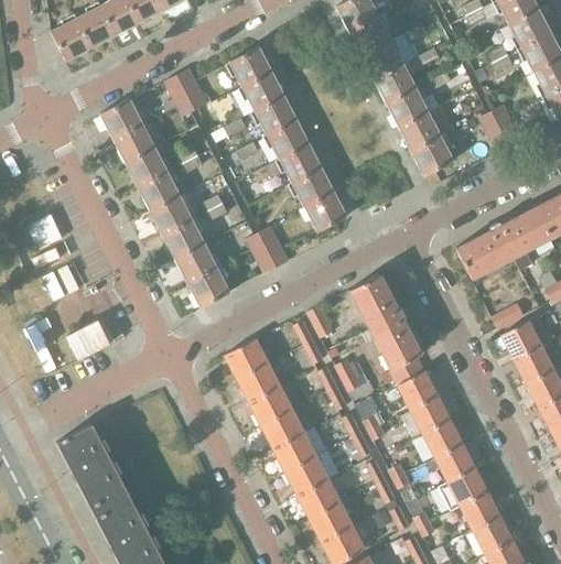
[(116,36),(140,24),(127,0),(111,0),(100,6),(116,36)]
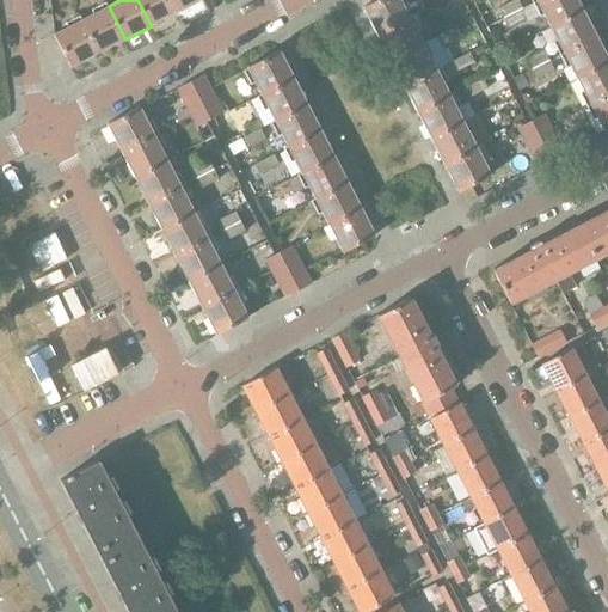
[(137,0),(152,26),(177,12),(170,0),(137,0)]
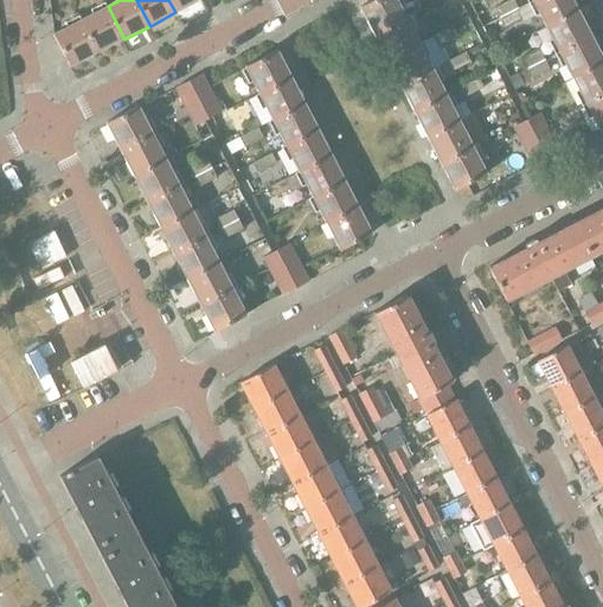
[(168,0),(175,12),(199,0),(168,0)]
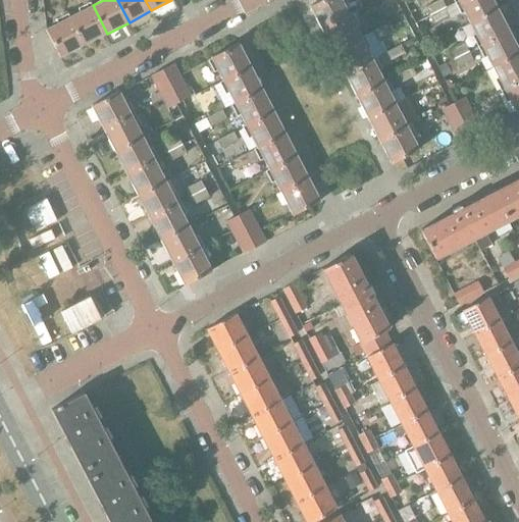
[(323,0),(311,6),(323,30),(352,15),(364,9),(359,0),(323,0)]
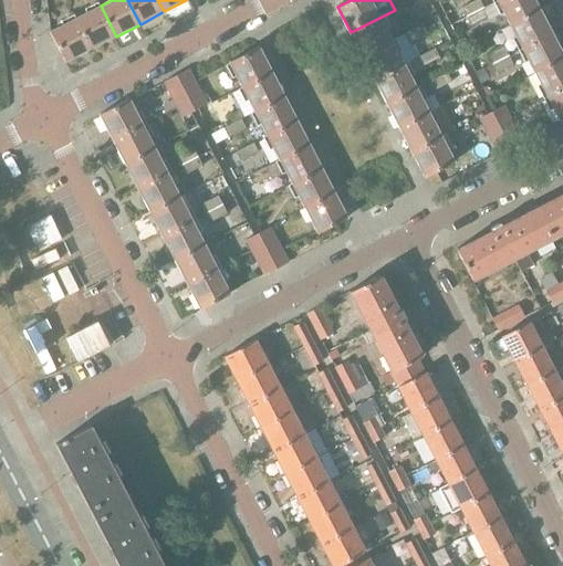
[(478,0),(464,8),(468,17),(486,8),(481,0),(478,0)]
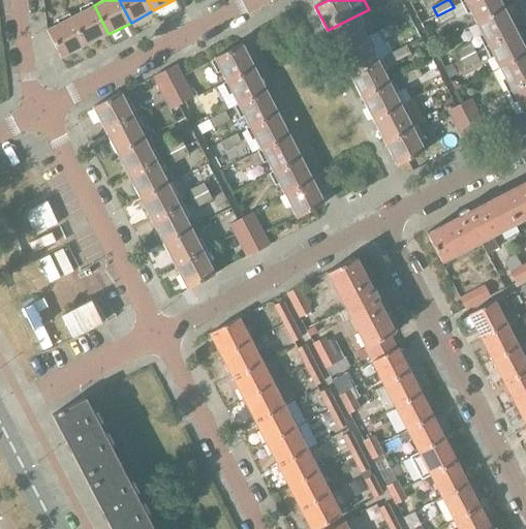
[(506,8),(501,0),(467,0),(466,1),(477,23),(506,8)]
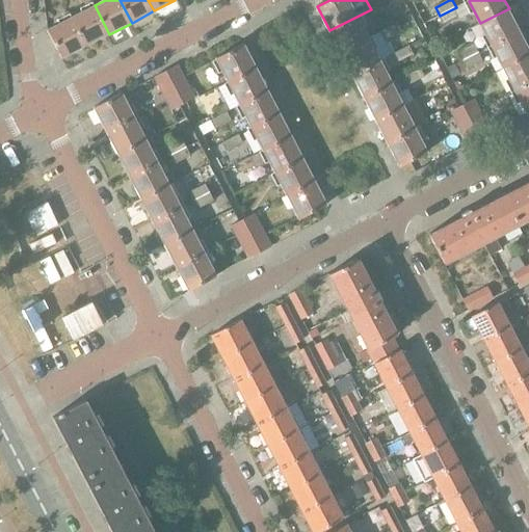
[(86,46),(109,34),(95,5),(72,17),(86,46)]
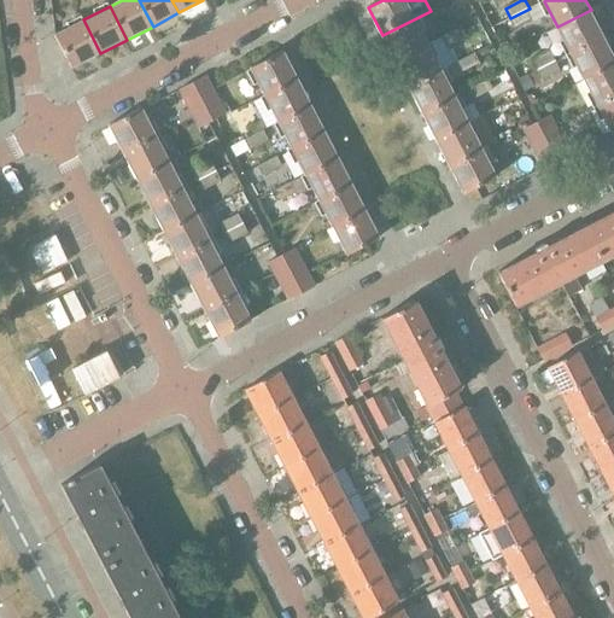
[(534,18),(530,9),(510,18),(515,28),(534,18)]
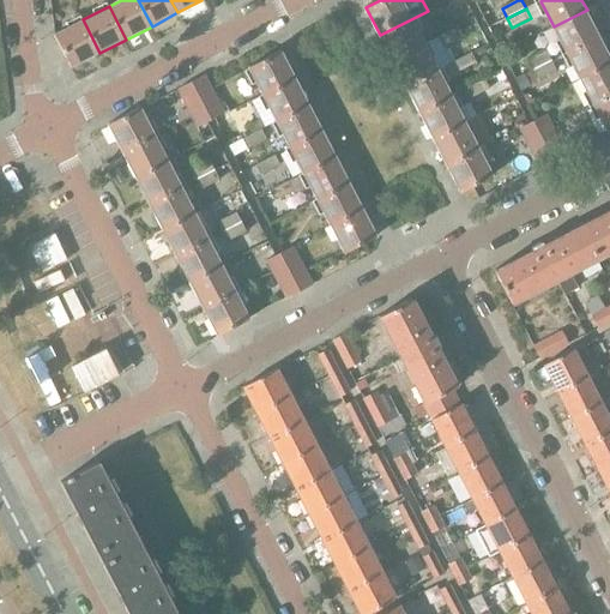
[(554,26),(567,53),(601,36),(587,10),(554,26)]
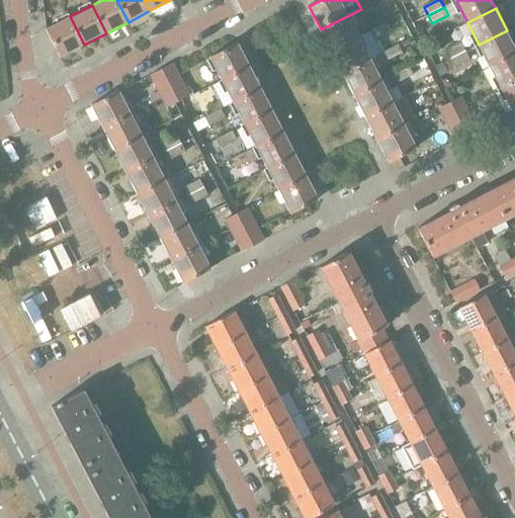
[(321,29),(332,52),(360,37),(349,15),(321,29)]
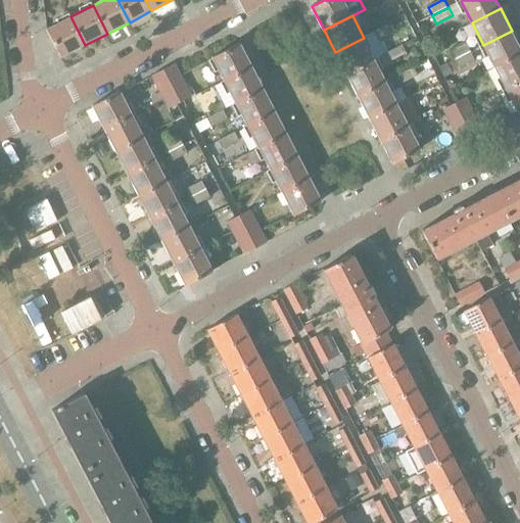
[(61,57),(85,45),(71,16),(47,29),(61,57)]
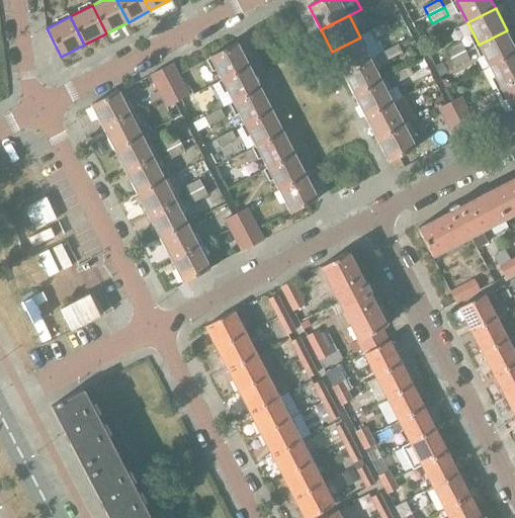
[(389,22),(372,31),(376,39),(393,31),(389,22)]
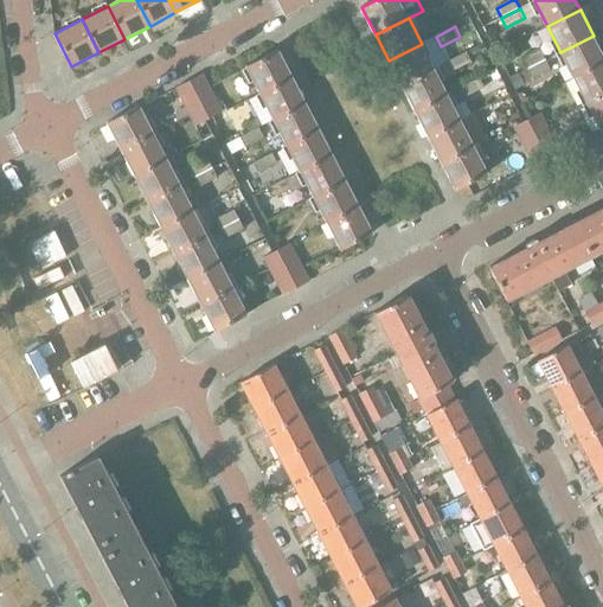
[(602,53),(594,36),(560,52),(575,78),(602,63),(602,53)]
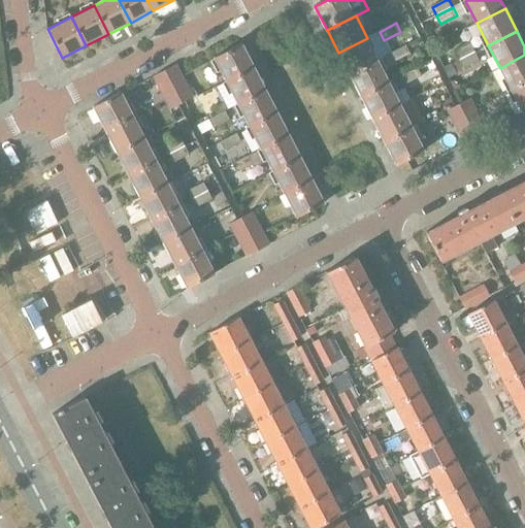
[(338,53),(351,75),(379,60),(367,38),(338,53)]
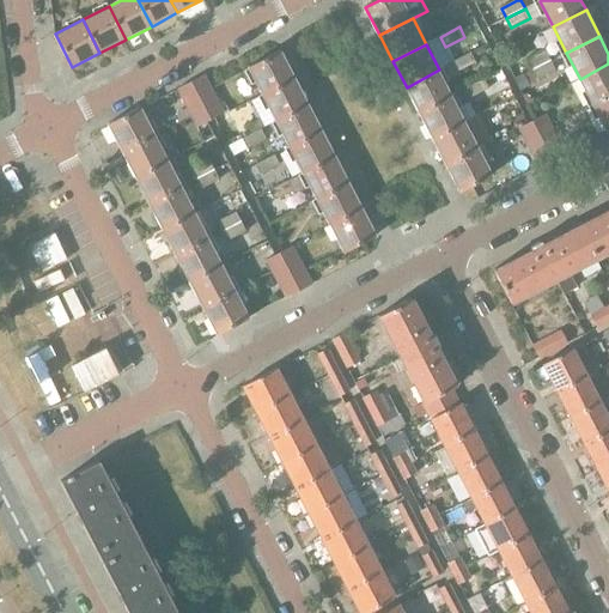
[(282,50),(249,68),(263,96),(297,78),(282,50)]
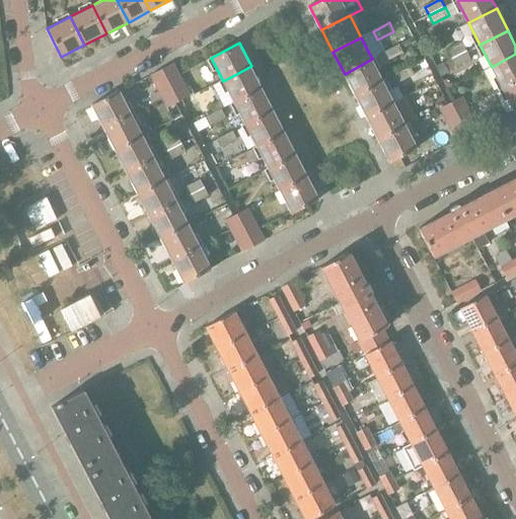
[(452,60),(468,51),(463,43),(447,51),(452,60)]
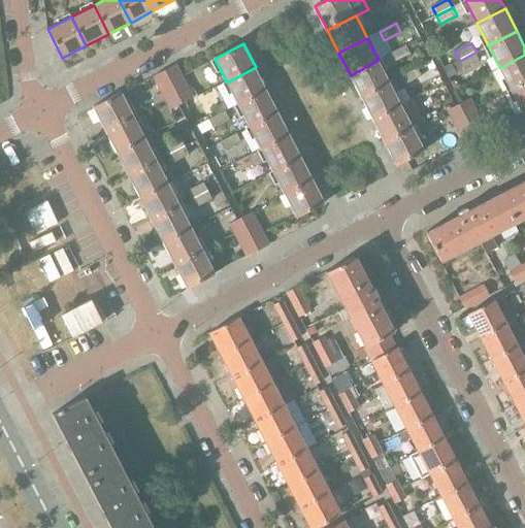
[(407,45),(391,54),(395,62),(412,54),(407,45)]
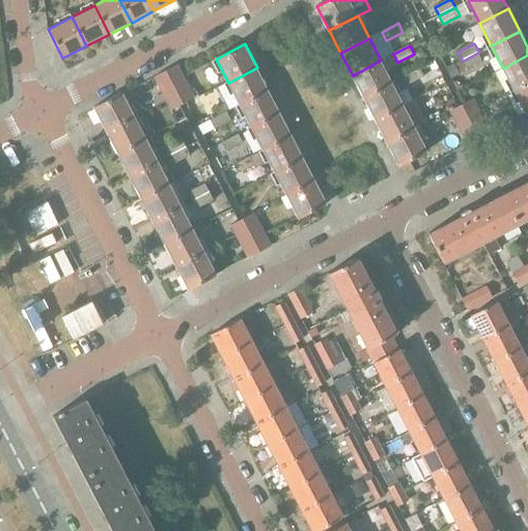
[(483,60),(479,52),(463,61),(467,70),(483,60)]
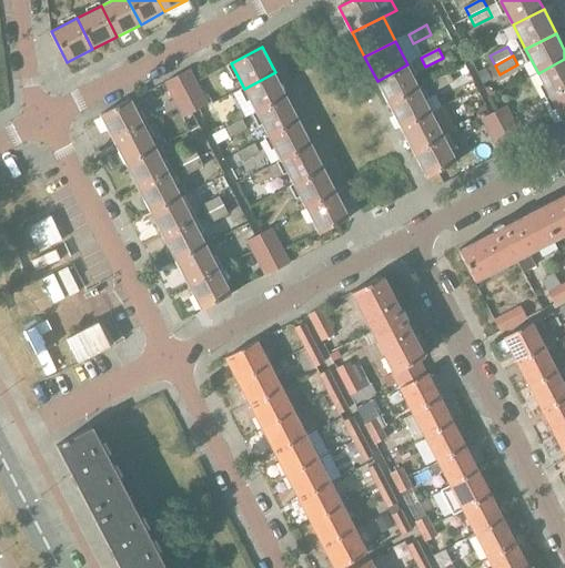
[(551,97),(564,90),(564,59),(538,73),(551,97)]
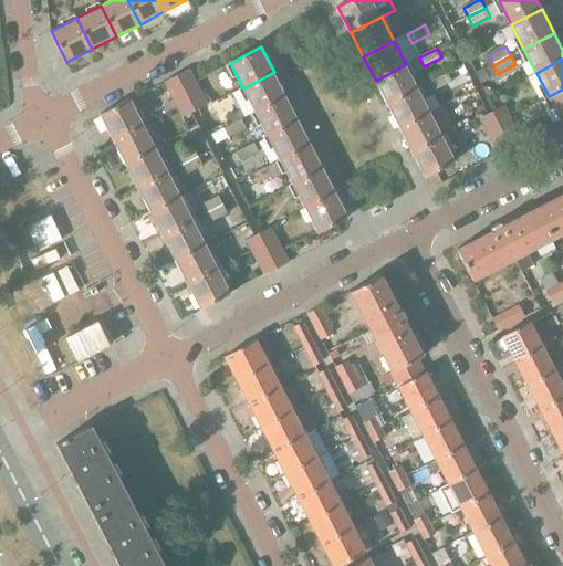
[(376,81),(388,104),(418,88),(406,64),(376,81)]
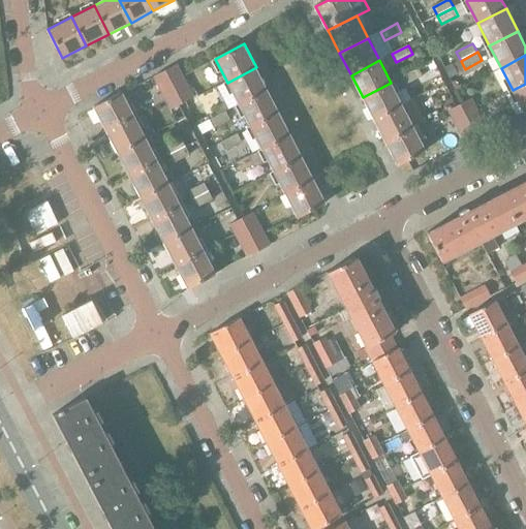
[(445,67),(451,78),(458,73),(453,63),(445,67)]
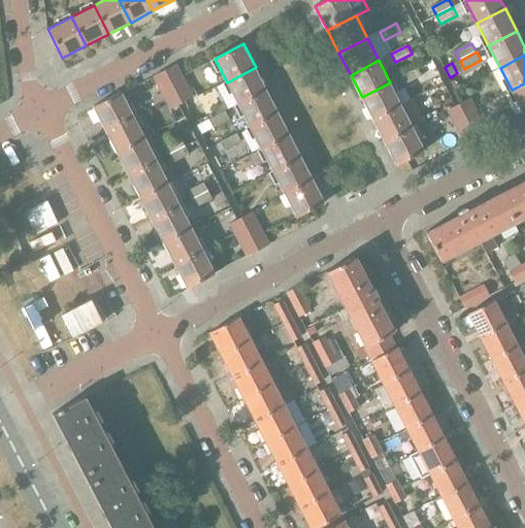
[(166,70),(174,87),(186,81),(177,64),(166,70)]
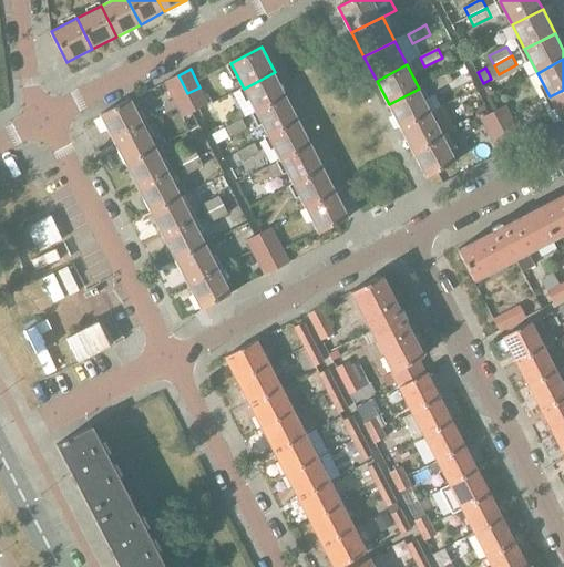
[(287,96),(275,72),(244,89),(256,112),(287,96)]
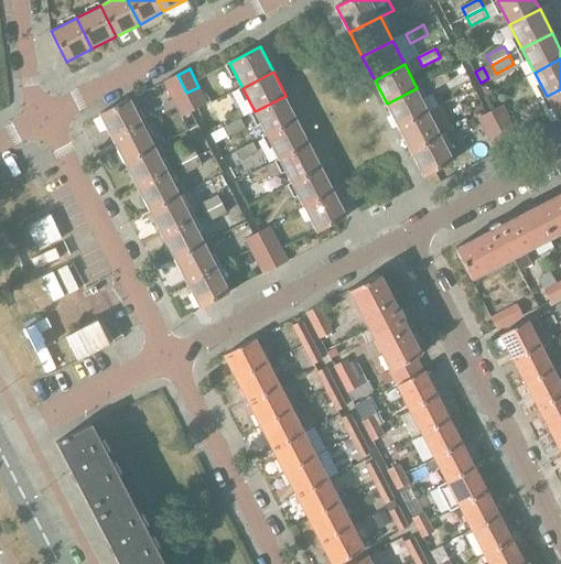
[(387,104),(399,128),(430,112),(423,100),(437,94),(434,90),(452,82),(448,73),(417,88),(387,104)]
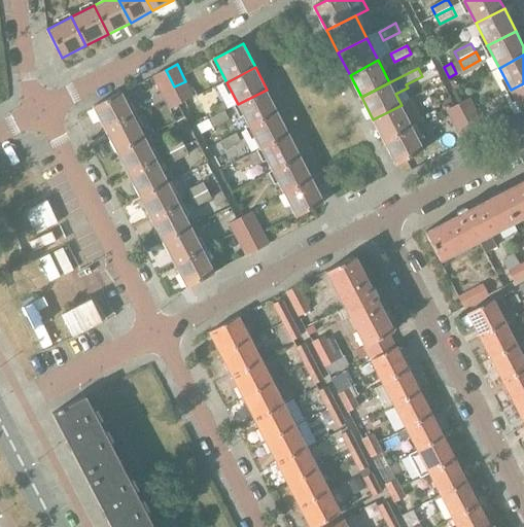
[(154,76),(163,93),(174,86),(166,70),(154,76)]
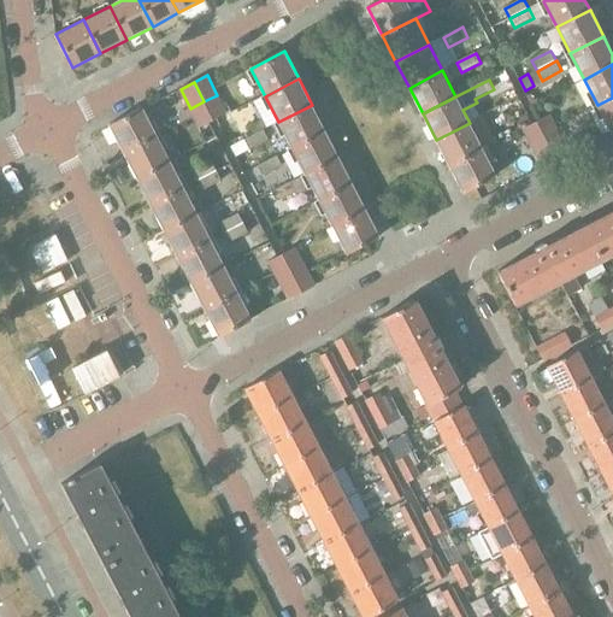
[(217,95),(204,101),(213,121),(227,113),(217,95)]
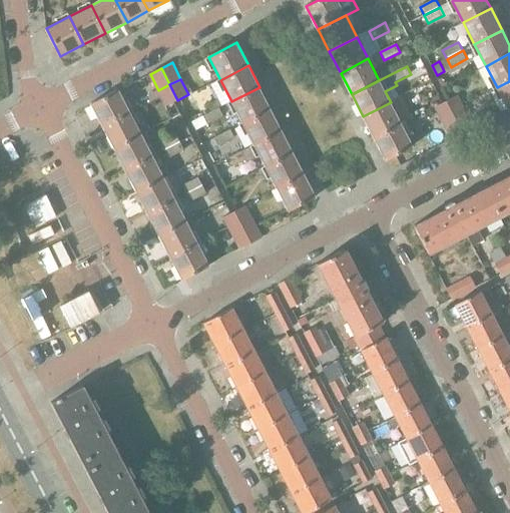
[(509,81),(497,87),(509,111),(509,81)]
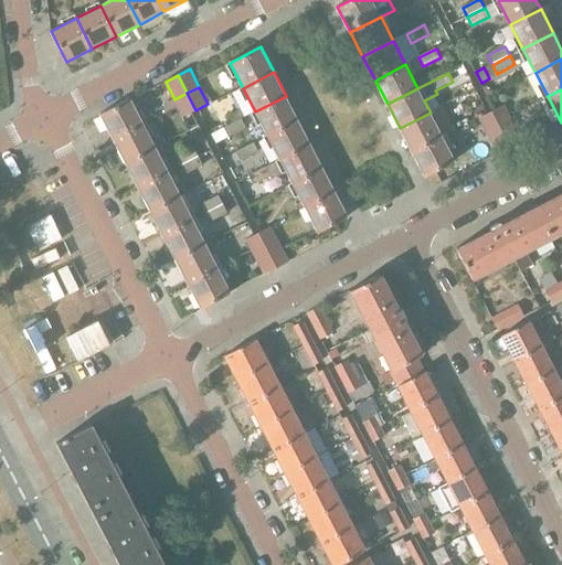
[(187,93),(175,99),(184,117),(195,110),(187,93)]
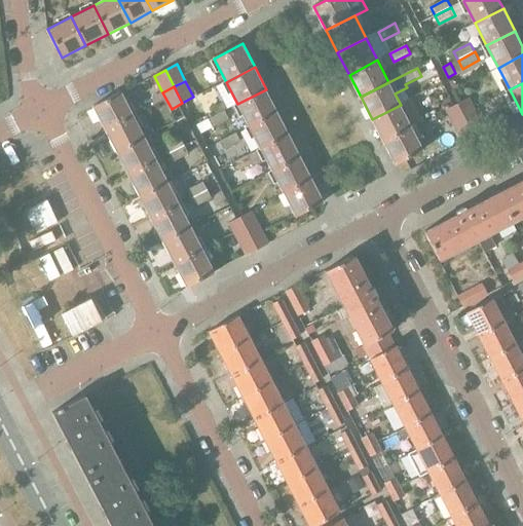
[(266,89),(237,104),(250,126),(277,112),(266,89)]
